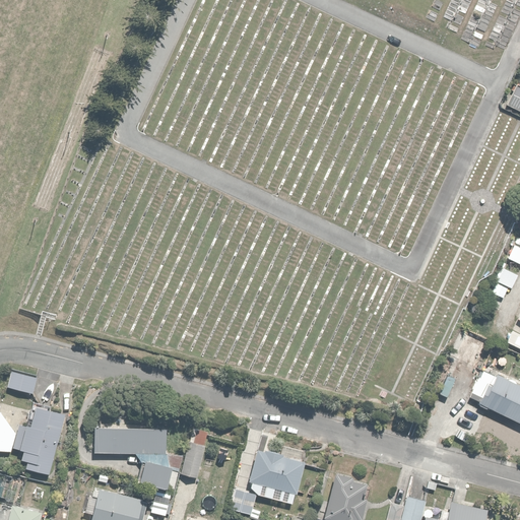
[(519,86),(514,83),(504,105),(519,112),(519,86)]
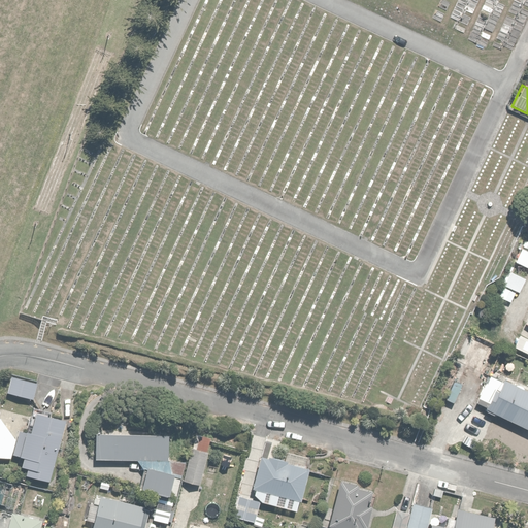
[(527,355),(527,311),(523,323),(527,325),(527,339),(518,335),(512,349),(527,355)]
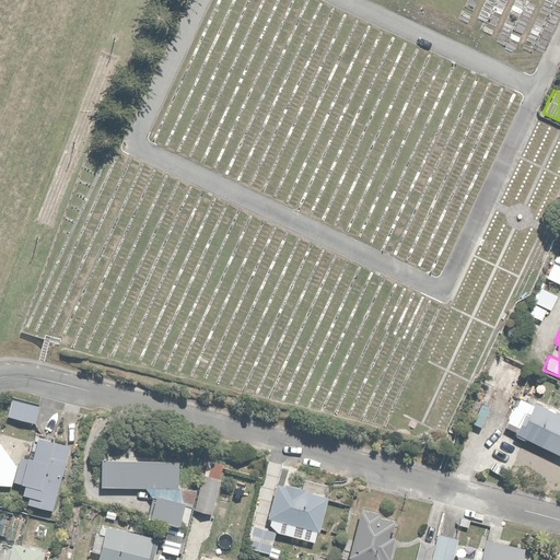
[(526,365),(503,354),(488,389),(510,400),(526,365)]
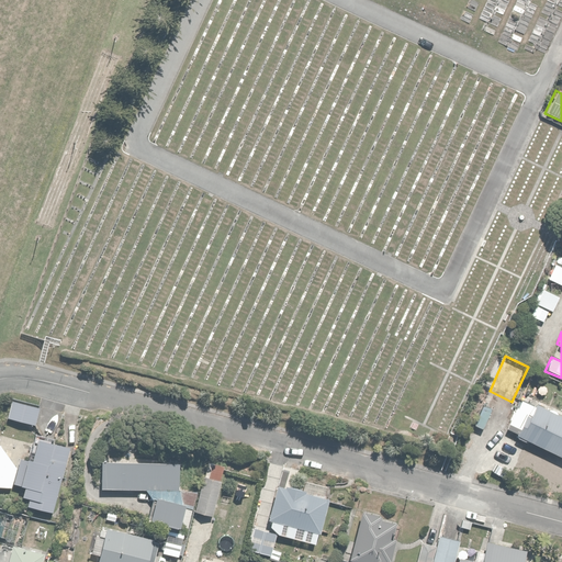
[(519,429),(517,435),(561,457),(561,414),(537,402),(535,406),(521,400),(507,428),(499,425),(495,434),(509,440),(516,427),(519,429)]
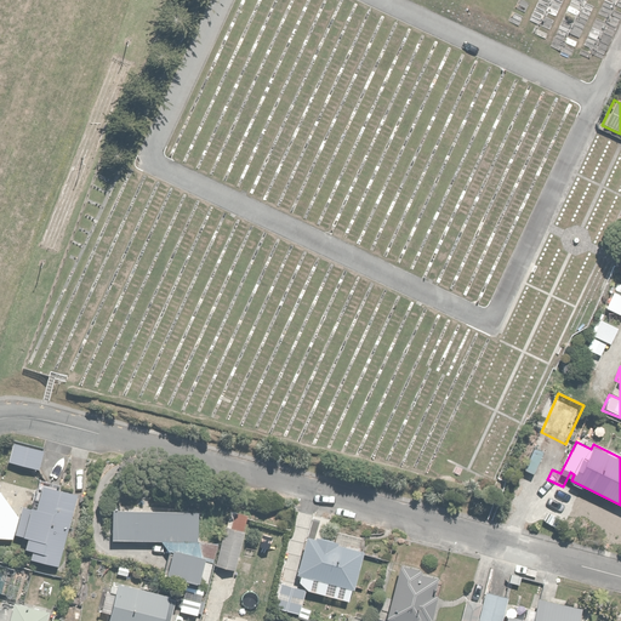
[(13,443),(7,462),(40,471),(46,451),(13,443)]
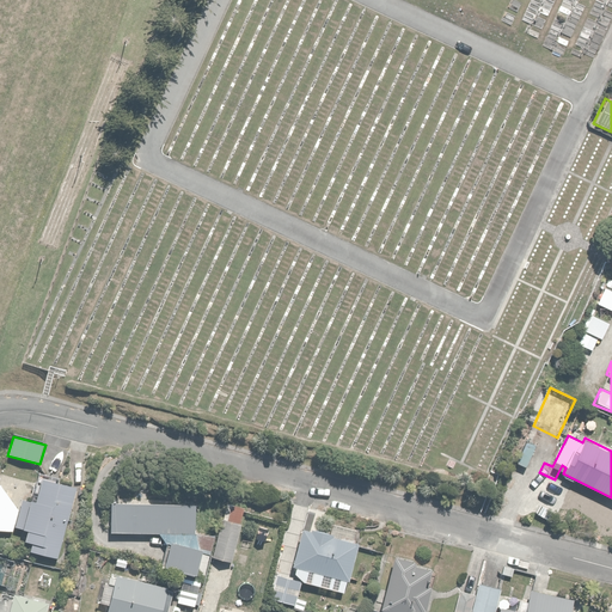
[(75,488),(54,483),(55,478),(36,473),(23,530),(26,531),(23,542),(31,544),(30,551),(59,557),(75,488)]
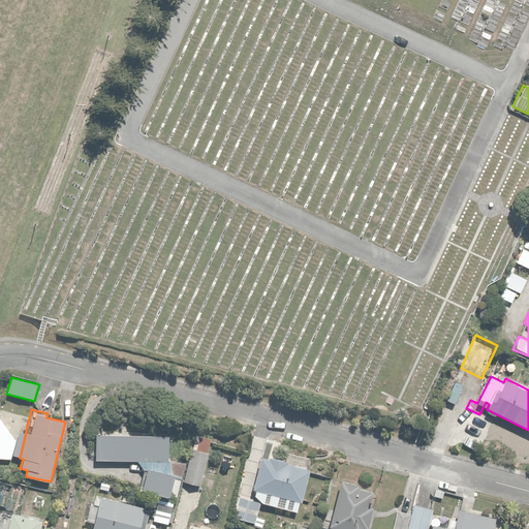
[(3,419),(0,418),(0,459),(12,461),(19,441),(3,419)]
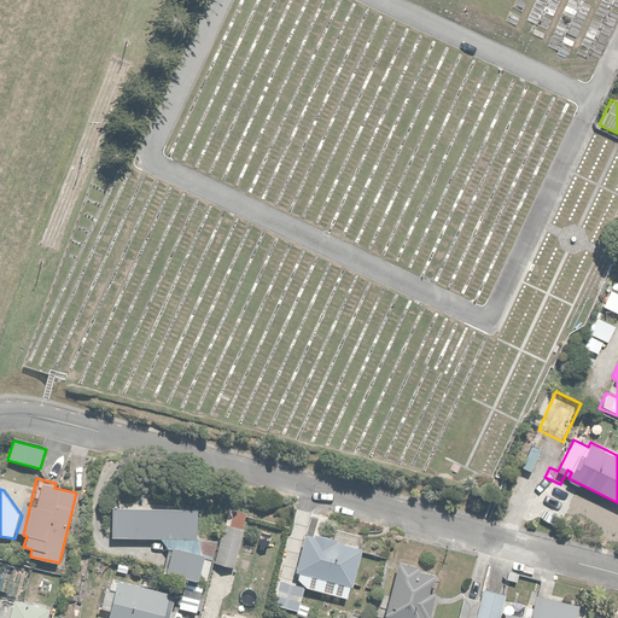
[(111,540),(161,540),(169,552),(164,573),(204,584),(216,540),(197,540),(197,509),(111,509),(111,540)]
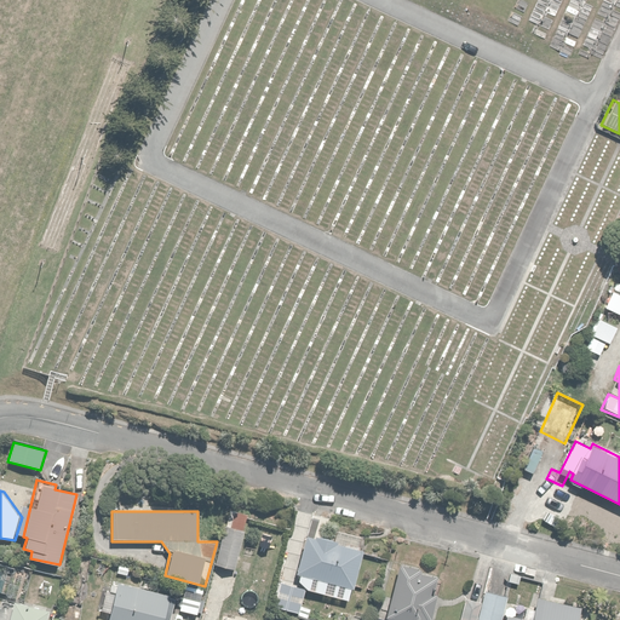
[(241,529),(245,515),(230,511),(216,563),(236,569),(246,532),(241,529)]
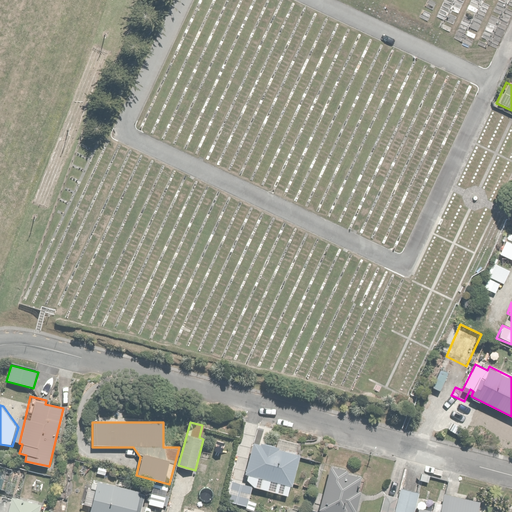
[(249,485),(289,496),(300,444),(277,437),(275,445),(260,442),(260,444),(252,442),(245,474),(251,475),(249,485)]
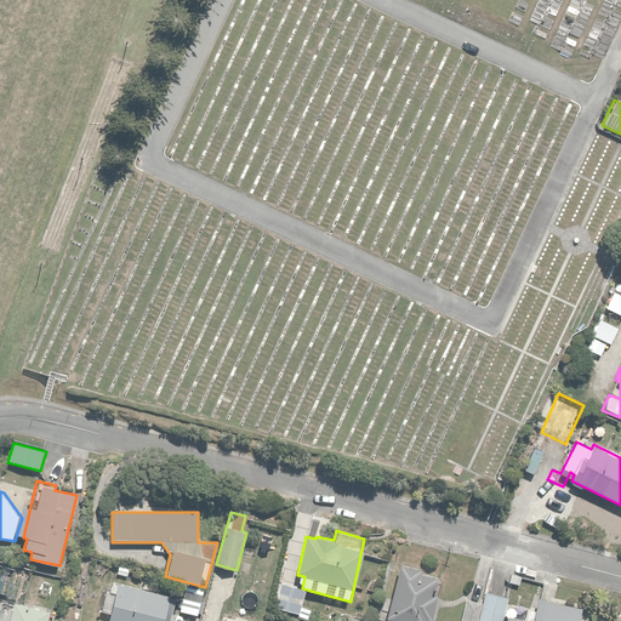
[(26,570),(0,563),(0,594),(18,599),(26,570)]
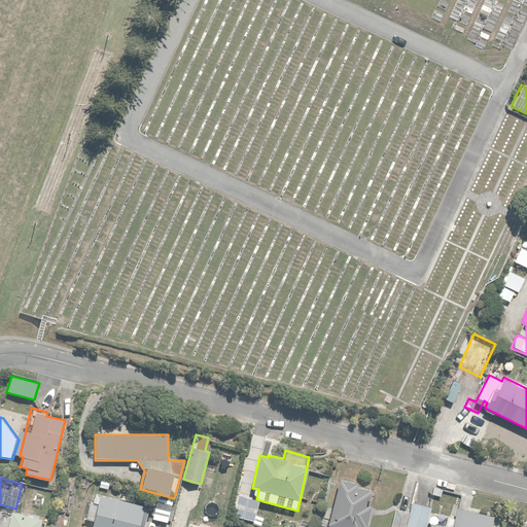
[(344,485),(338,484),(327,525),(335,526),(365,526),(375,492),(356,488),(356,485),(345,482),(344,485)]
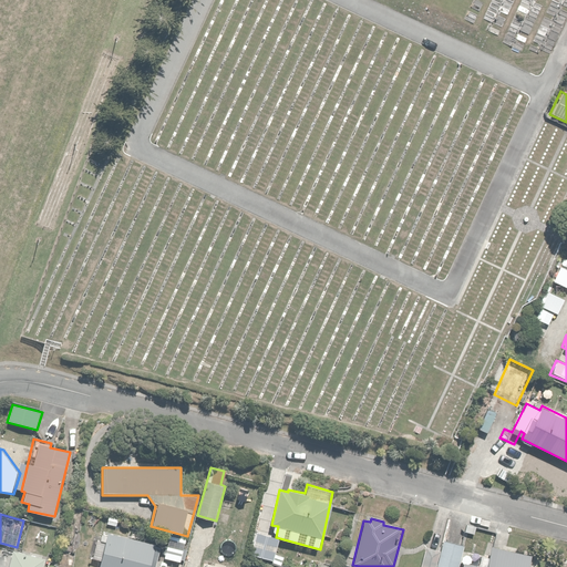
[(155,566),(162,546),(107,533),(99,566),(155,566)]
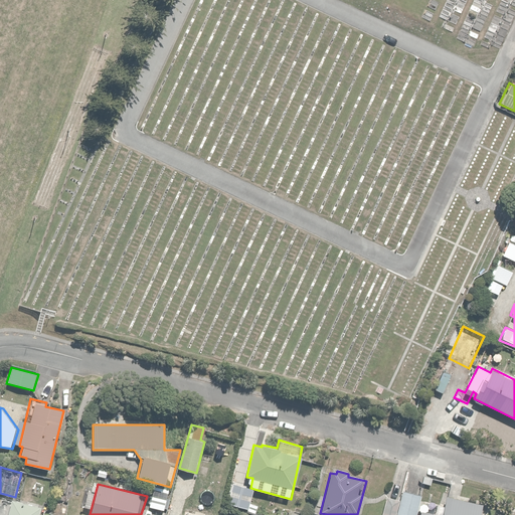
[(169,487),(153,484),(148,507),(164,510),(169,487)]
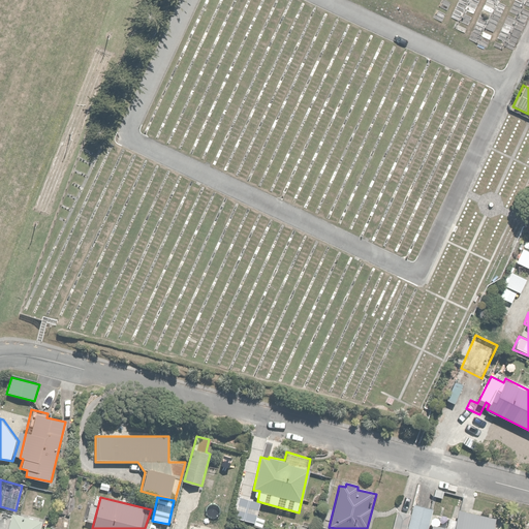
[(261,503),(239,497),(232,518),(255,524),(261,503)]
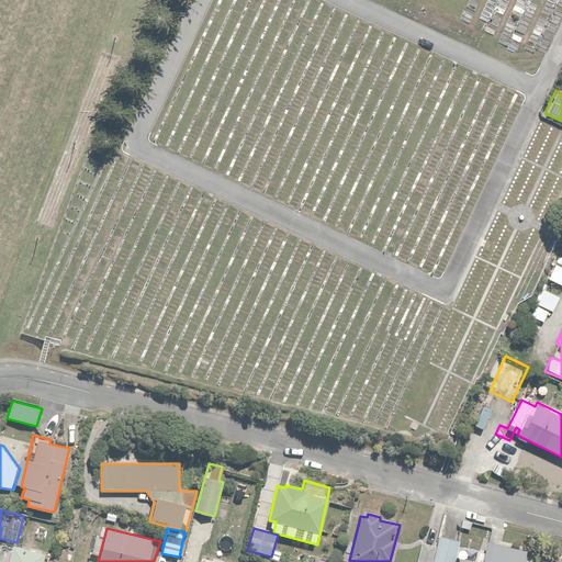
[(452,561),(458,540),(440,536),(438,547),(422,542),(416,561),(452,561)]
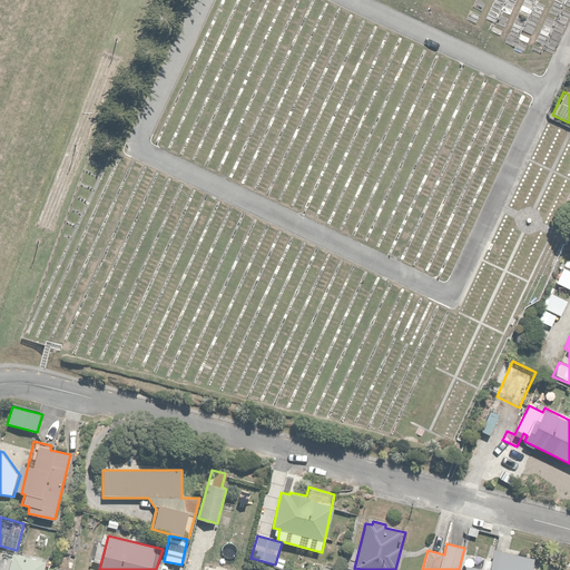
[(465,567),(464,569),(529,569),(533,558),(494,549),(491,560),(482,558),(479,569),(465,567)]
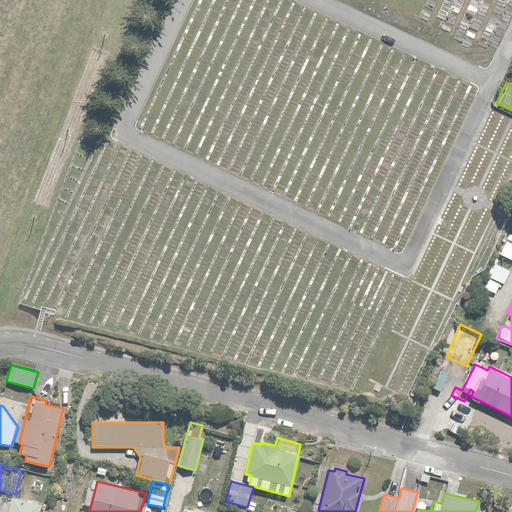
[(11,496),(9,503),(0,499),(0,511),(39,511),(42,504),(11,496)]
